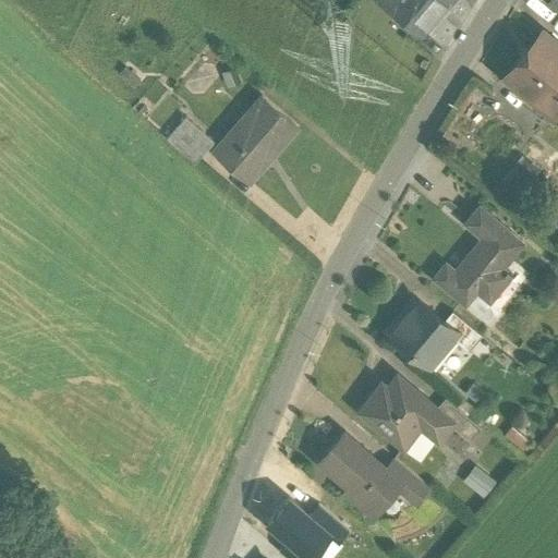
[(383,0),(424,34),(452,0),(383,0)]
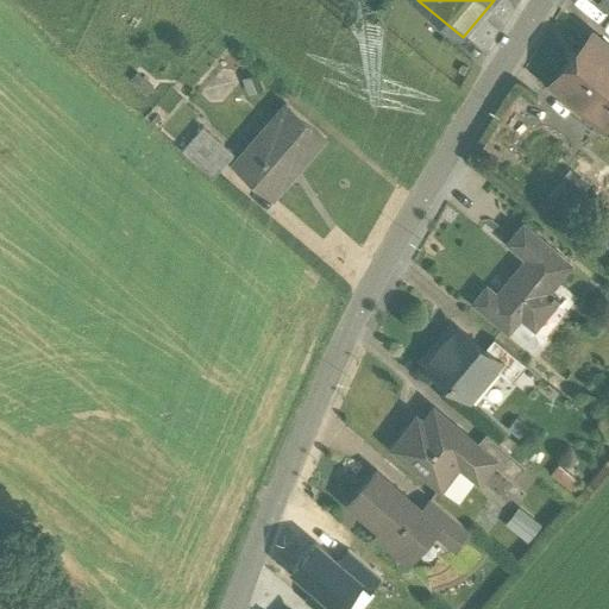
[(608,50),(591,36),(553,82),(602,124),(608,114),(608,56),(608,55),(608,54),(608,50)]
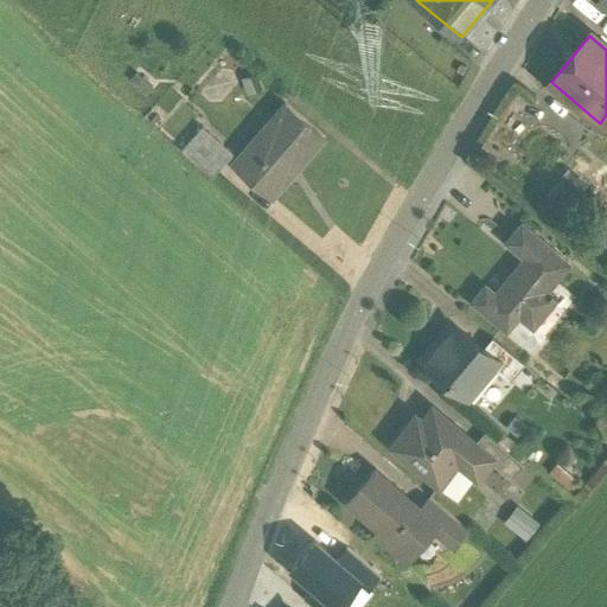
[(286,104),(232,165),(270,197),(323,136),(286,104)]
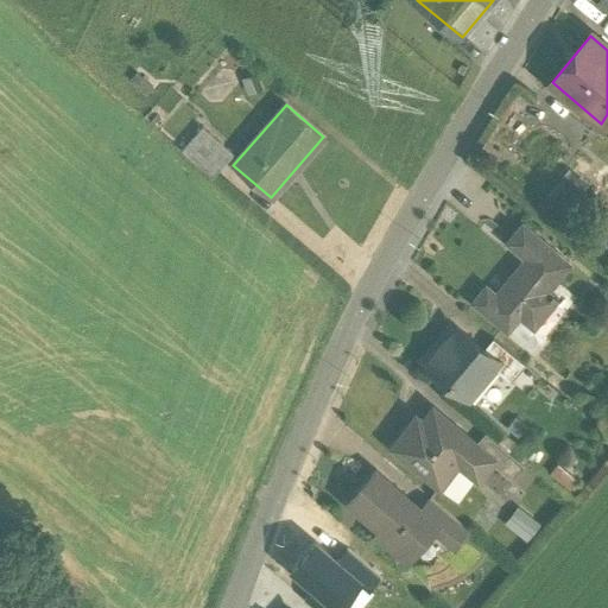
[(233,154),(202,128),(182,152),(213,178),(233,154)]
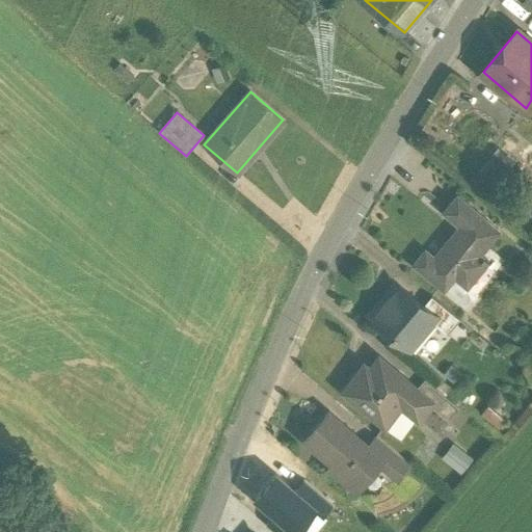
[(464,229),(439,260),(426,250),(415,264),(445,289),(458,271),(468,278),(482,261),(485,263),(488,260),(484,256),(483,257),(479,253),(499,230),(458,195),(445,212),(464,229)]
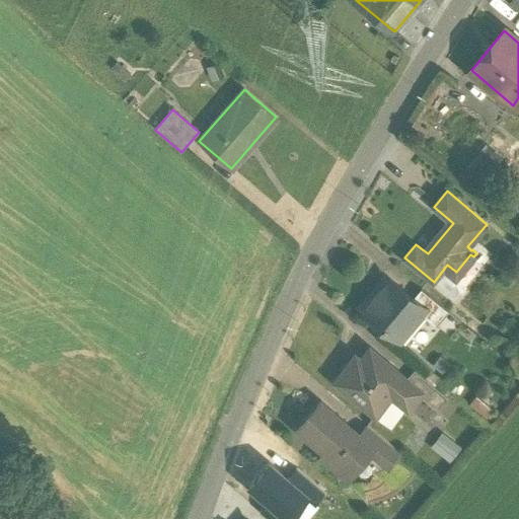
[(414,297),(389,277),(363,309),(384,326),(387,322),(399,331),(409,319),(414,323),(422,313),(426,307),(414,297)]
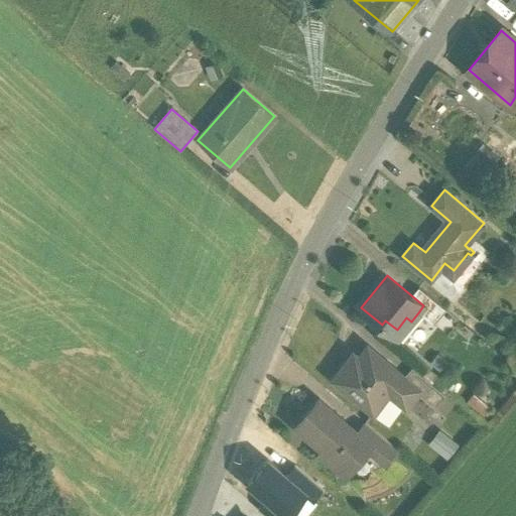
[(444,309),(418,287),(411,295),(423,305),(419,311),(433,326),(444,309)]
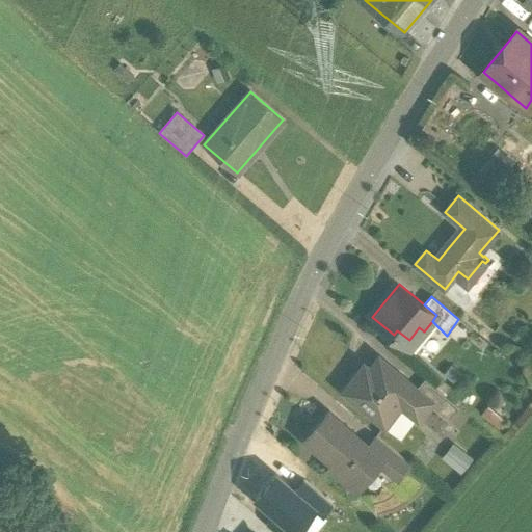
[(417,387),(379,356),(361,378),(355,374),(342,392),(383,425),(400,403),(419,419),(431,403),(432,402),(416,389),(417,387)]
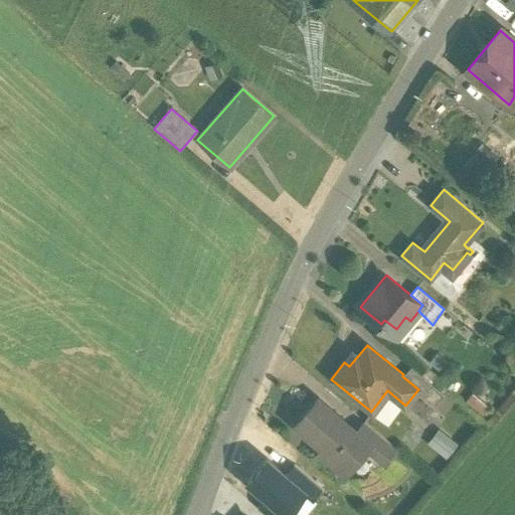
[(444,393),(410,366),(403,374),(402,376),(418,389),(417,390),(435,404),(444,393)]
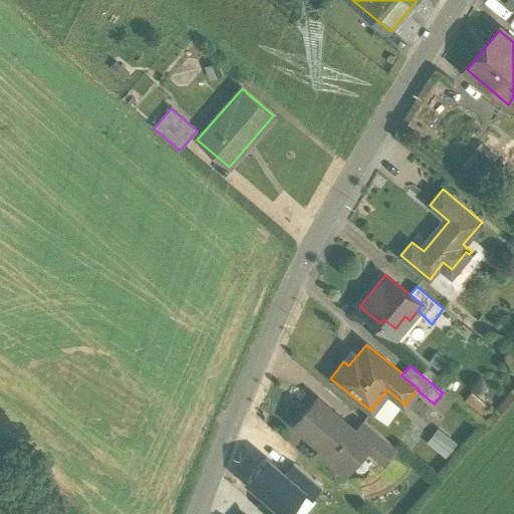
[(354,429),(316,398),(293,427),(321,449),(317,454),(340,473),(363,444),(367,439),(354,429)]
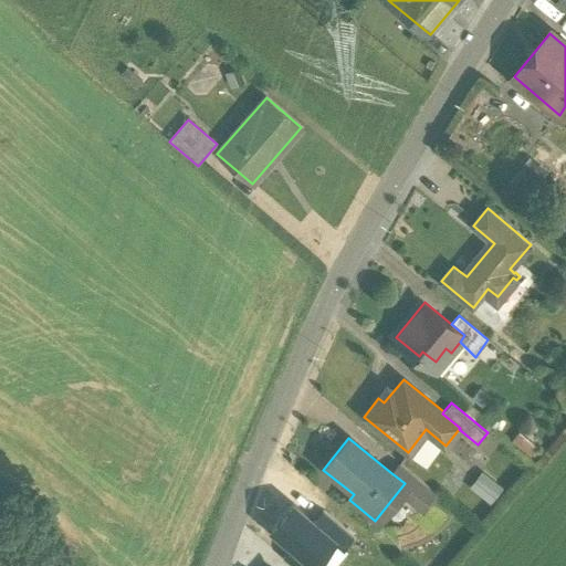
[(436,493),(399,462),(390,472),(405,483),(400,489),(422,507),(436,493)]
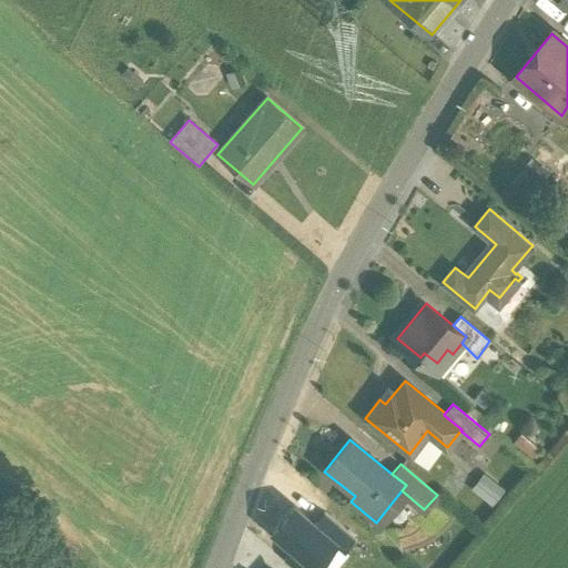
[(501,489),(483,475),(472,490),(490,505),(501,489)]
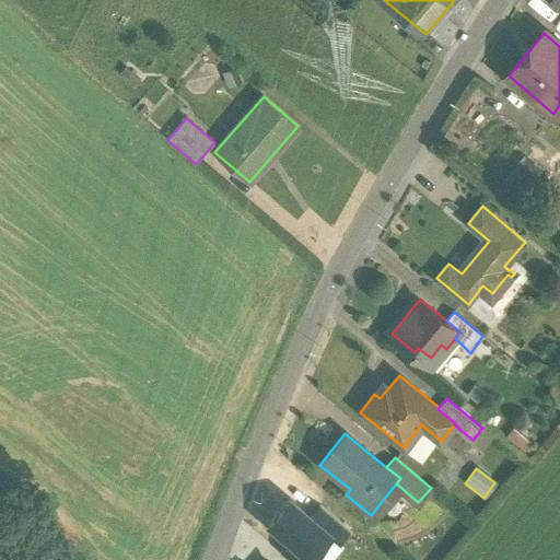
[(290,543),(310,559),(330,535),(311,518),(290,501),(269,526),(290,543)]
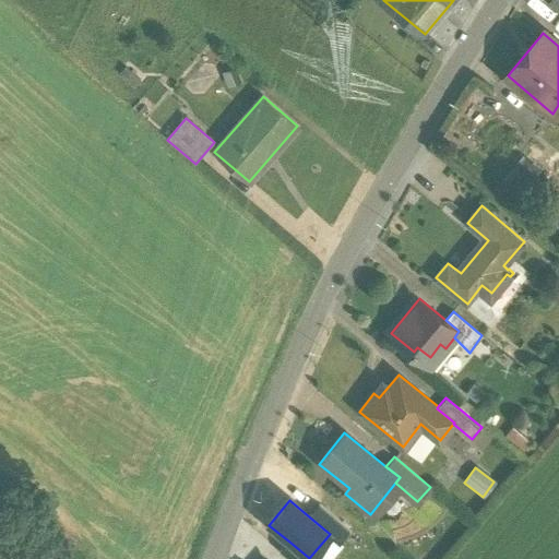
[(320,506),(310,518),(330,534),(340,543),(349,531),(320,506)]
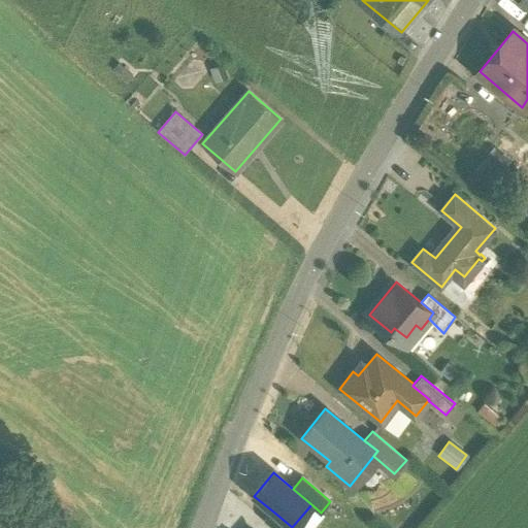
[(270,527),(291,527),(292,527),(273,512),(264,522),(270,527)]
